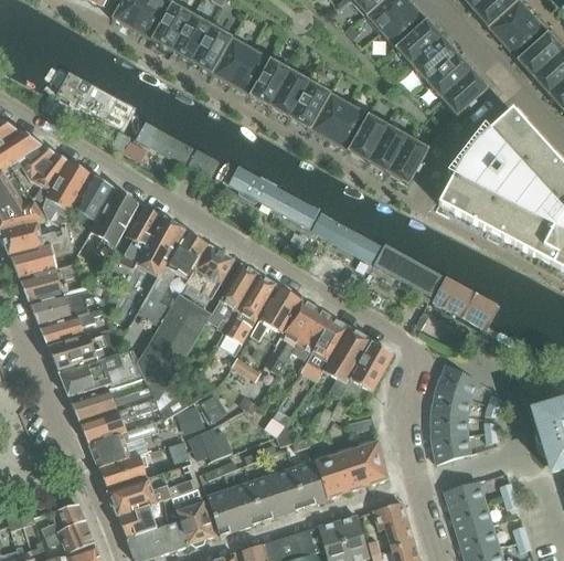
[(120,0),(110,17),(131,29),(147,0),(120,0)]
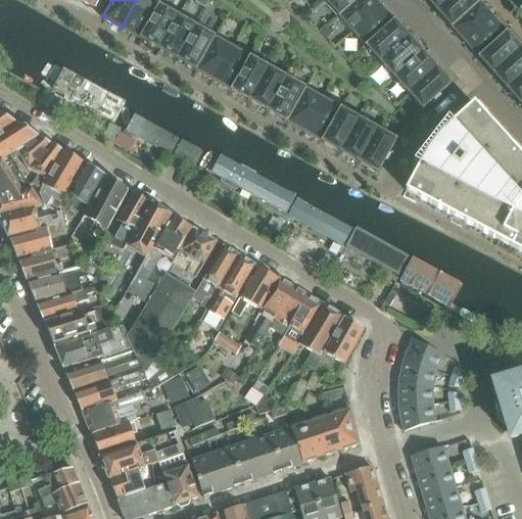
[(159,2),(155,0),(136,0),(122,27),(140,37),(159,2)]
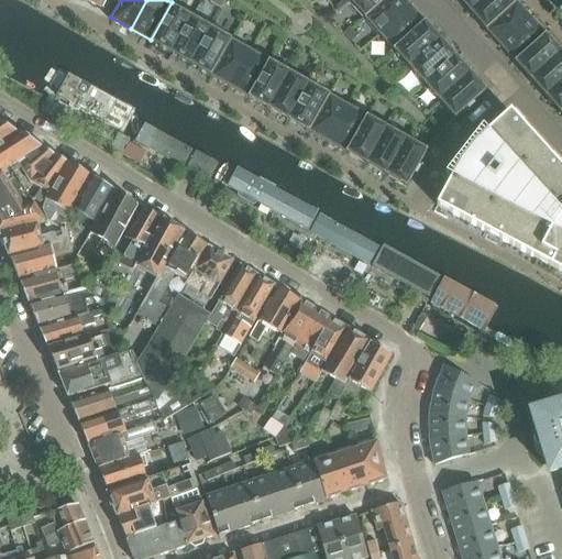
[(350,0),(363,14),(378,0),(350,0)]
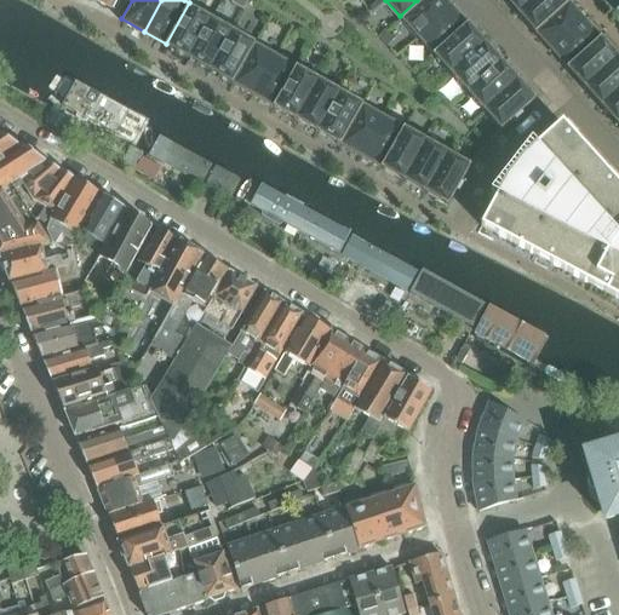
[(451,3),(448,0),(417,0),(400,16),(417,34),(451,3)]
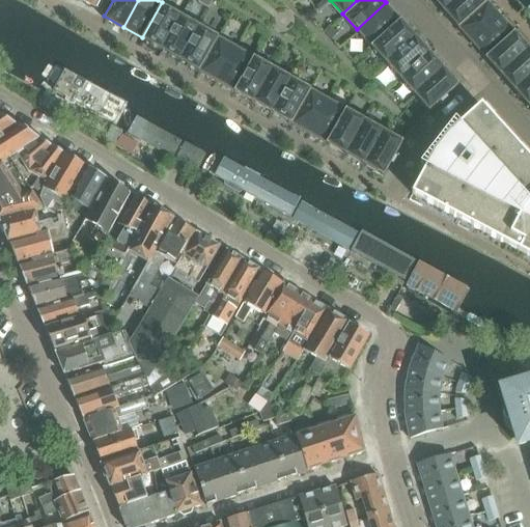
[(434,0),(442,9),(452,0),(434,0)]
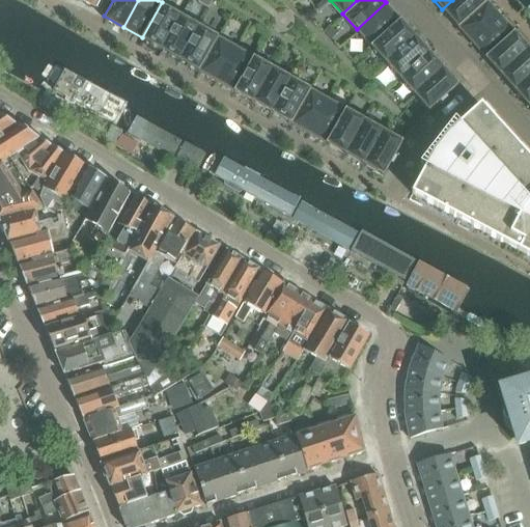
[(452,0),(442,9),(457,26),(486,0),(452,0)]
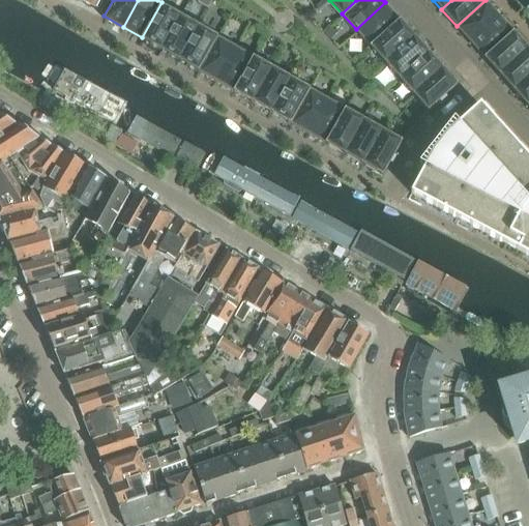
[(486,0),(457,26),(470,40),(499,13),(488,0),(486,0)]
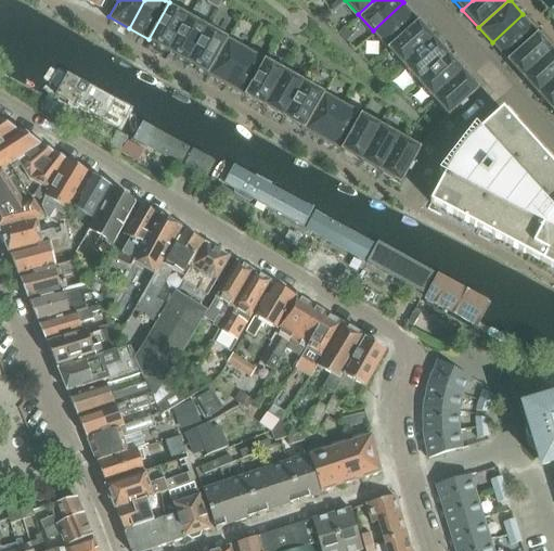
[(167,50),(188,13),(169,2),(149,39),(167,50)]
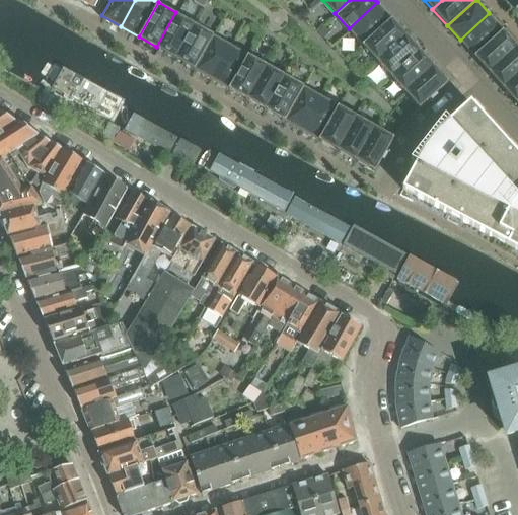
[(377,2),(349,28),(362,44),(391,17),(377,2)]
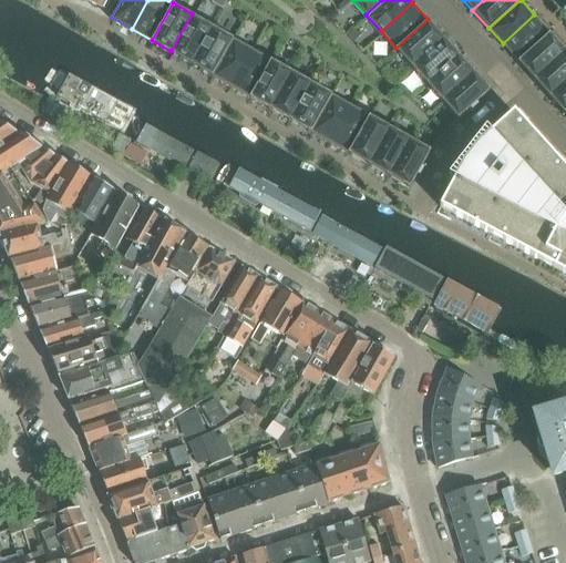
[(192,13),(171,51),(191,62),(212,24),(192,13)]
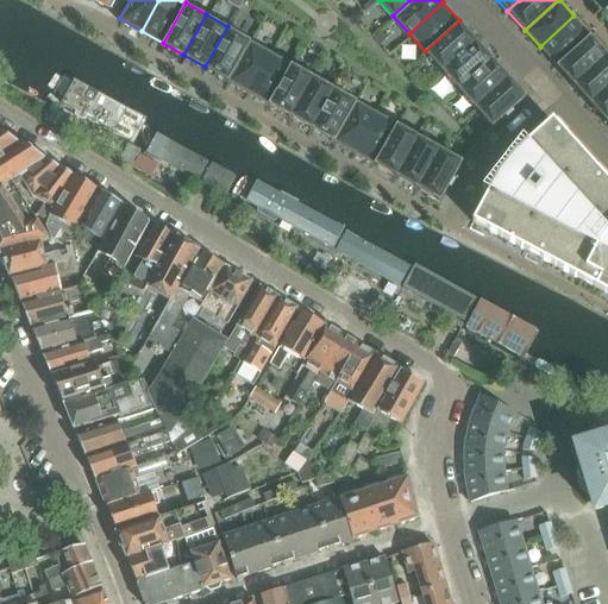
[(574,16),(540,46),(555,63),(589,33),(574,16)]
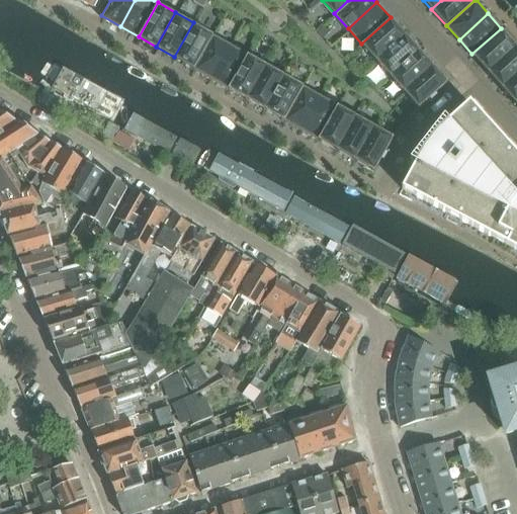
[(405,33),(391,17),(361,44),(375,59),(405,33)]
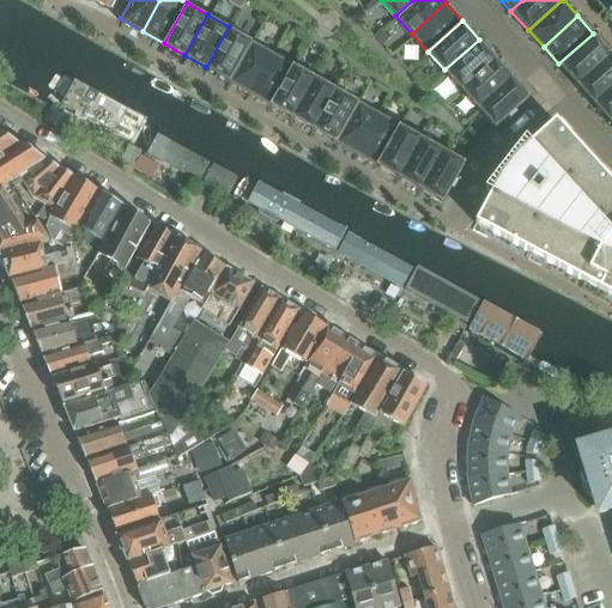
[(228,79),(250,38),(229,26),(206,67),(228,79)]
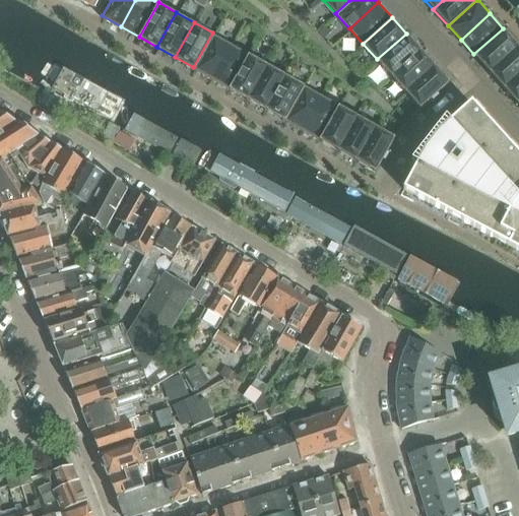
[(503,28),(473,54),(489,71),(518,45),(503,28)]
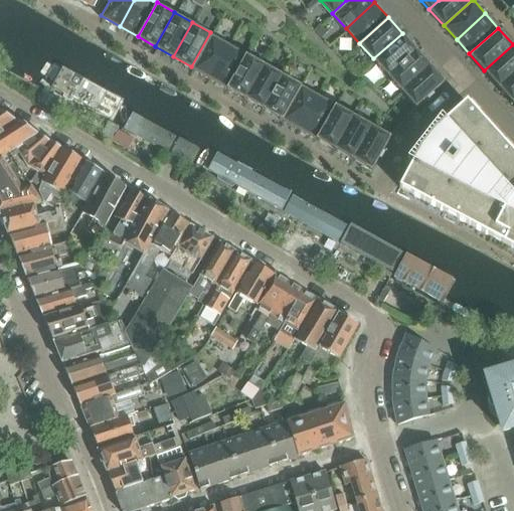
[(209,76),(228,42),(210,32),(191,66),(209,76)]
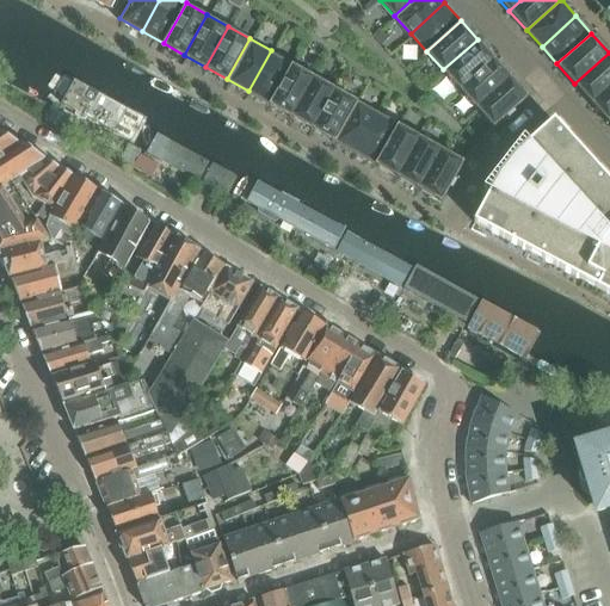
[(493,57),(478,39),(443,69),(460,88),(493,57)]
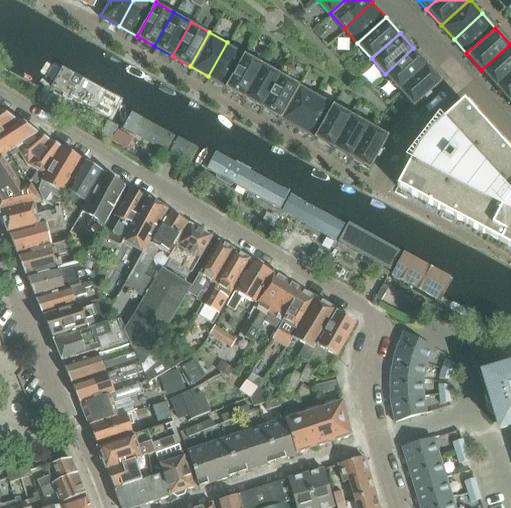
[(245,53),(227,42),(208,76),(226,86),(245,53)]
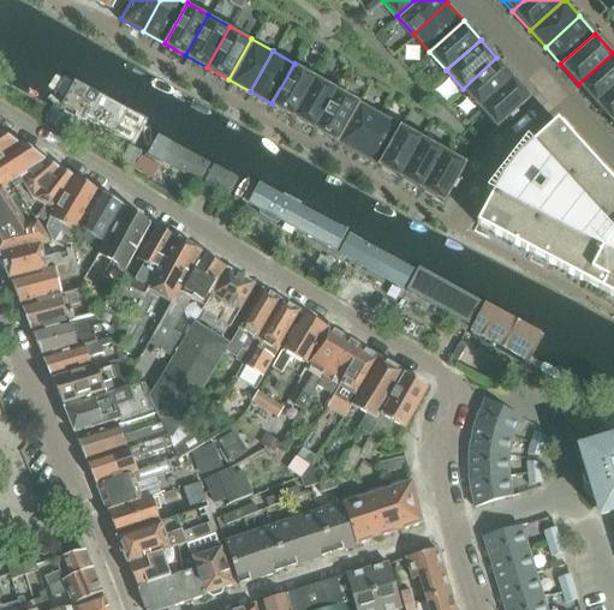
[(613,54),(613,53),(578,84),(595,102),(613,84),(613,54)]
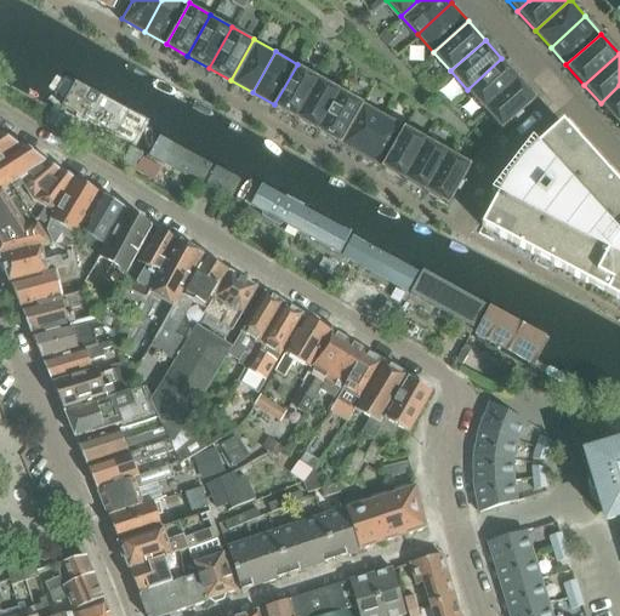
[(483,108),(518,77),(501,58),(467,90),(483,108)]
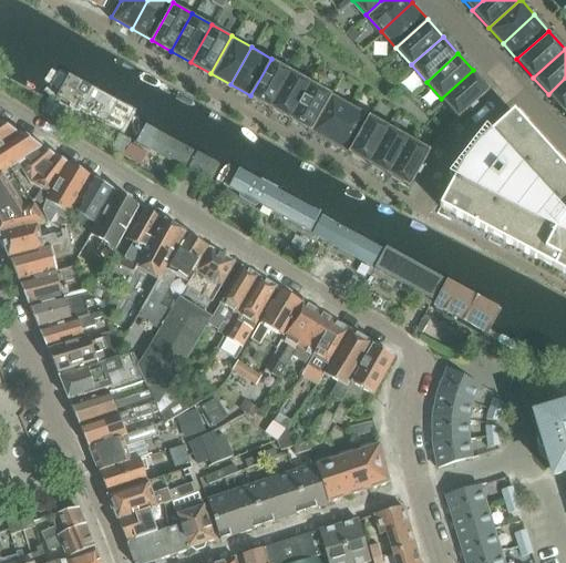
[(271,59),(250,95),(269,106),(290,70),(271,59)]
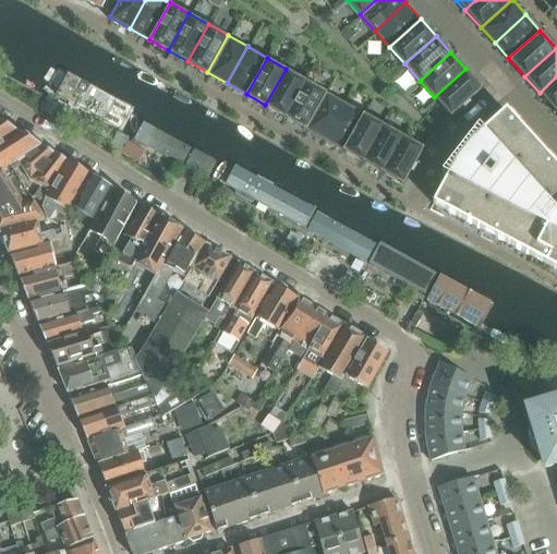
[(285,116),(305,80),(286,69),(265,105),(285,116)]
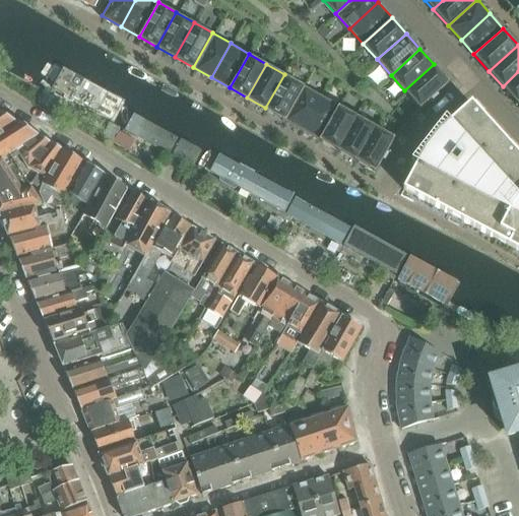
[(448,80),(434,64),(404,90),(419,107),(448,80)]
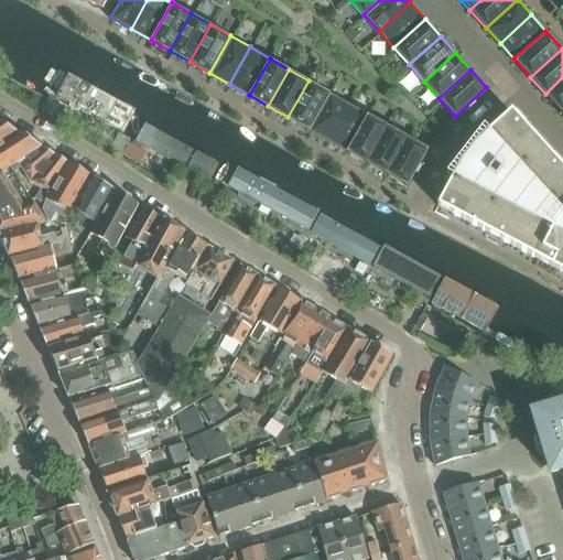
[(57,93),(121,126),(132,105),(67,72),(57,93)]
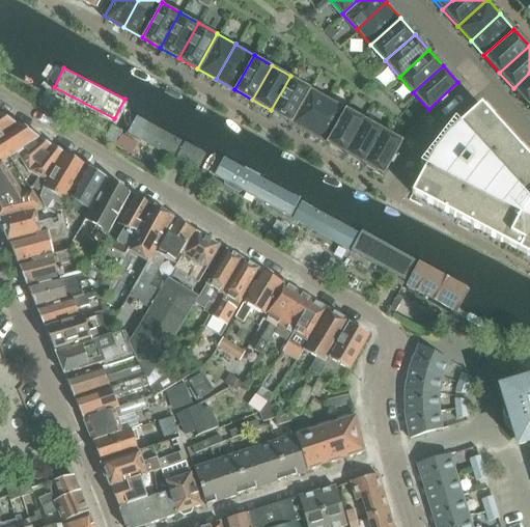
[(529,73),(513,88),(527,104),(529,101),(529,73)]
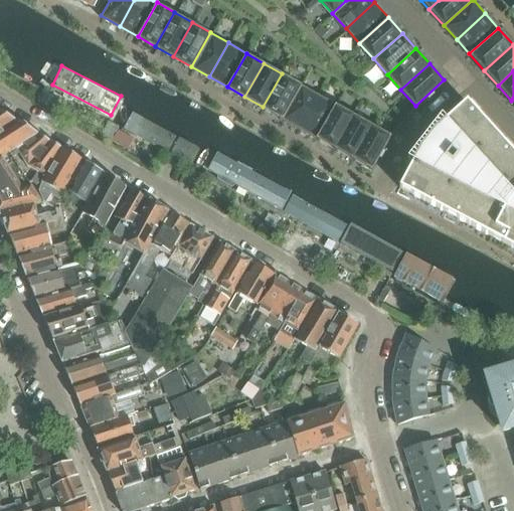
[(282,73),(263,107),(281,117),(300,83),(282,73)]
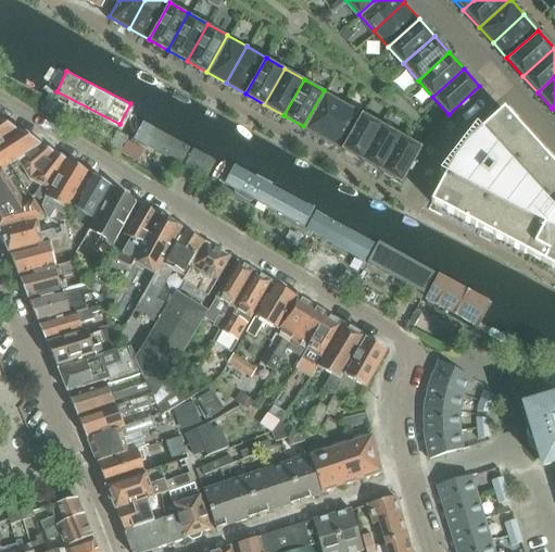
[(324,90),(303,126),(323,137),(343,101),(324,90)]
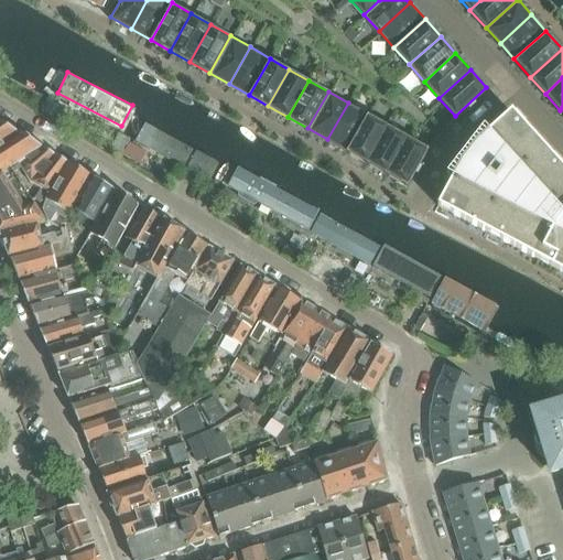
[(346,150),(367,114),(348,103),(327,139),(346,150)]
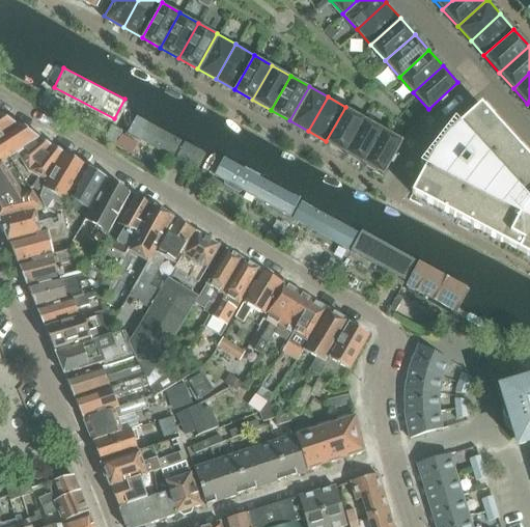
[(456,123),(461,129),(452,136),(447,132),(433,150),(411,190),(529,253),(529,156),(480,102),(456,123)]
